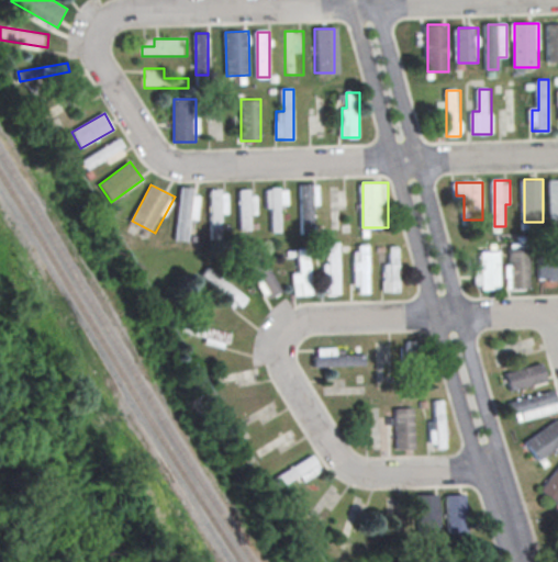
[(319,184),(303,184),(303,228),(319,228),(319,184)]
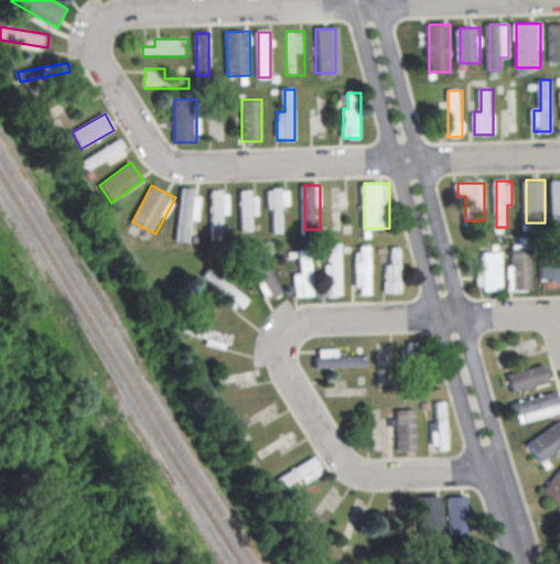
[(344,231),(344,208),(351,208),(351,186),(334,186),(334,231),(344,231)]
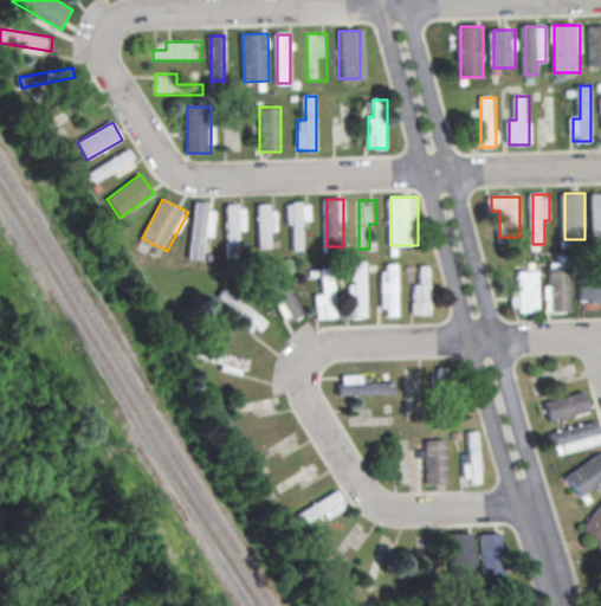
[(189,258),(202,259),(205,237),(213,238),(217,204),(195,201),(189,258)]
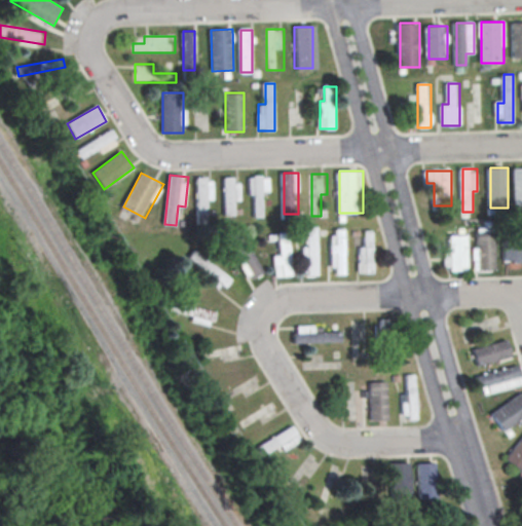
[(251,176),(251,217),(269,217),(269,176),(251,176)]
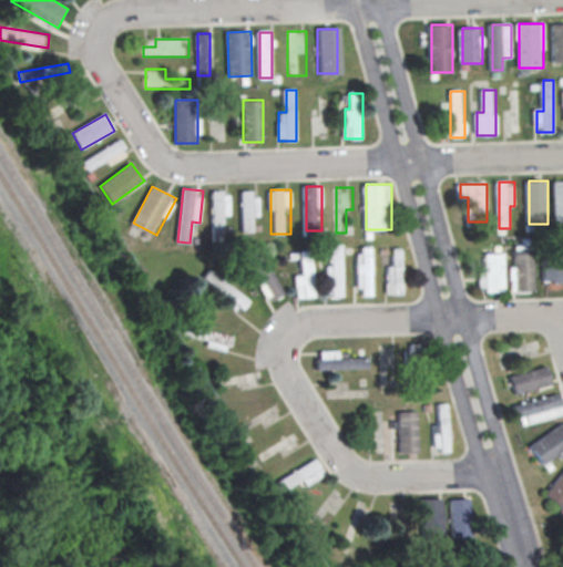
[(213,237),(229,237),(229,192),(213,192),(213,237)]
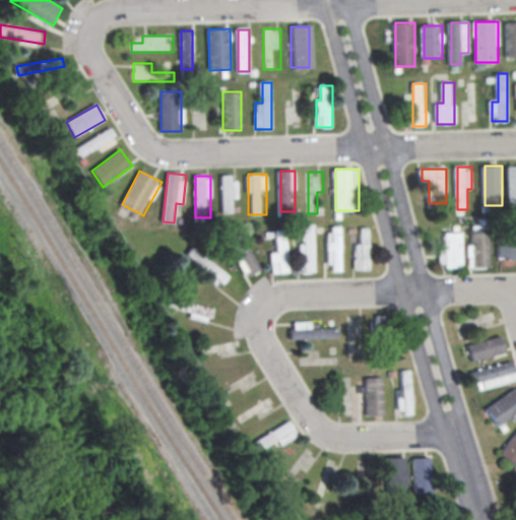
[(222,213),(237,213),(237,176),(222,176),(222,213)]
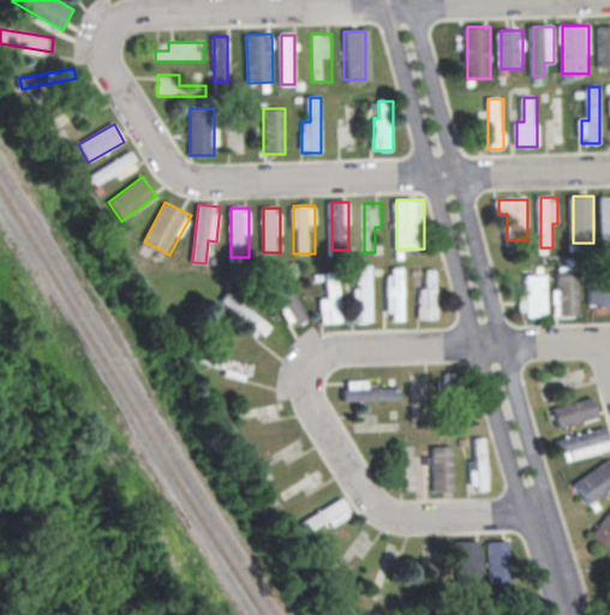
[(374,321),(374,264),(358,264),(358,321),(374,321)]
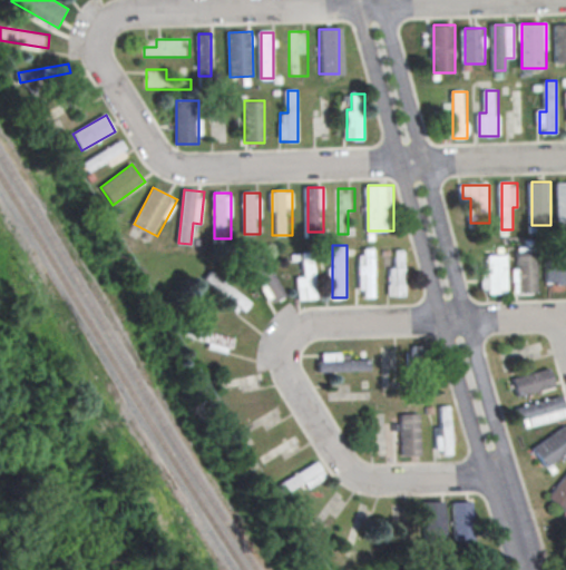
[(361,248),(361,297),(376,297),(376,248),(361,248)]
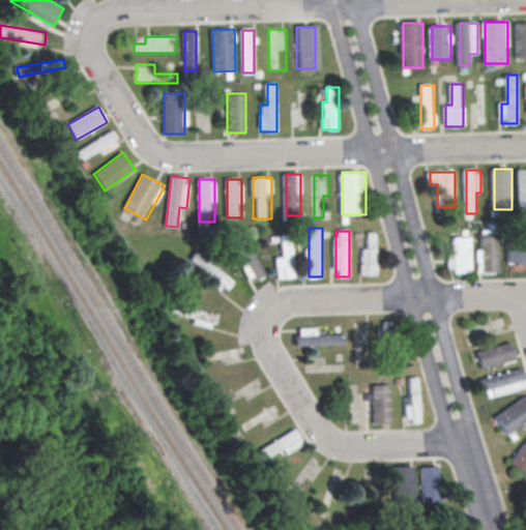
[(378,232),(363,232),(363,275),(378,275),(378,232)]
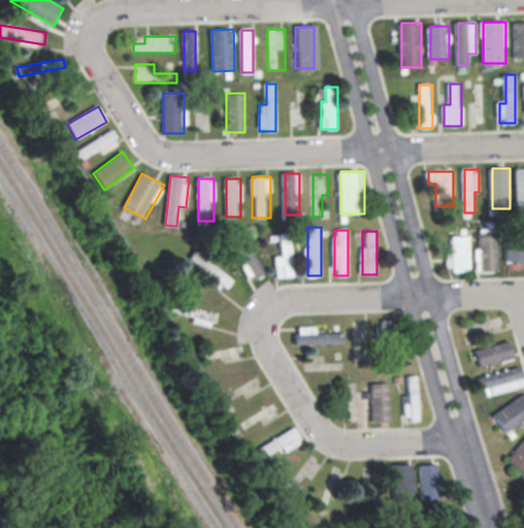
[(232,238),(254,281),(266,274),(244,232),(232,238)]
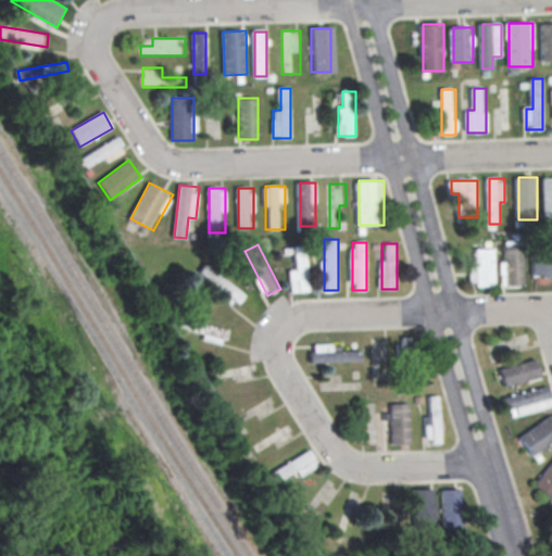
[(503,285),(526,285),(526,244),(503,244),(503,285)]
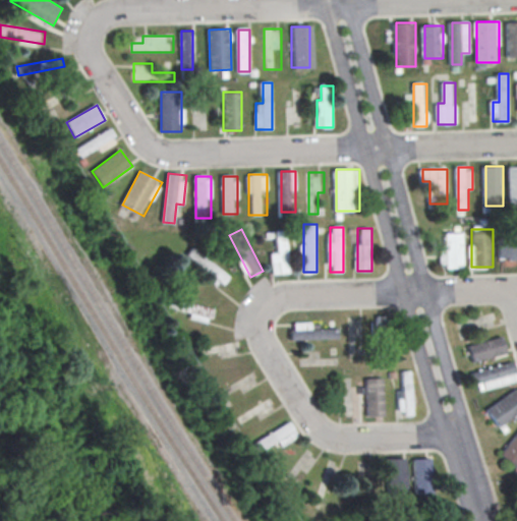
[(275,275),(292,273),(288,231),(278,232),(280,252),(273,253),(275,275)]
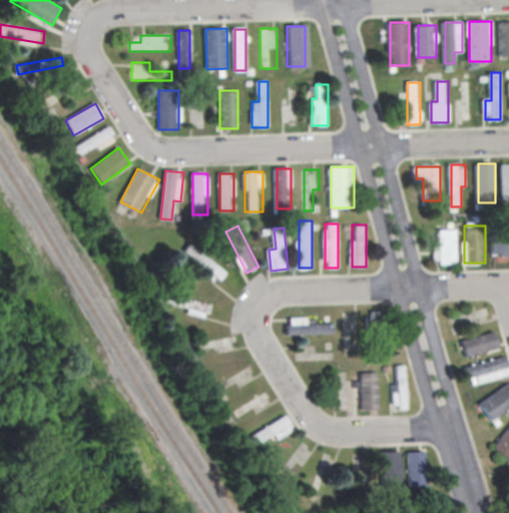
[(437,229),(437,265),(458,265),(458,229),(437,229)]
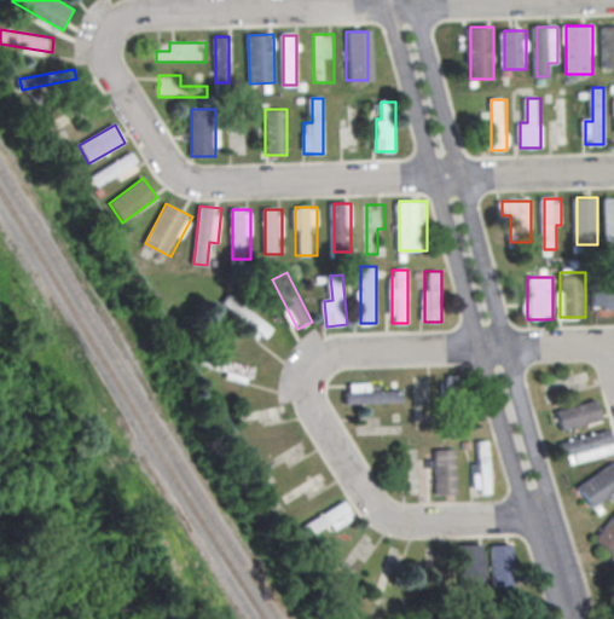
[(613,278),(596,278),(596,310),(613,310),(613,278)]
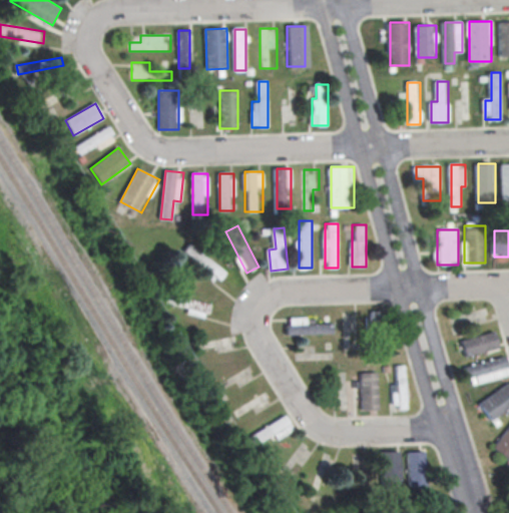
[(184,252),(219,283),(227,273),(192,242),(184,252)]
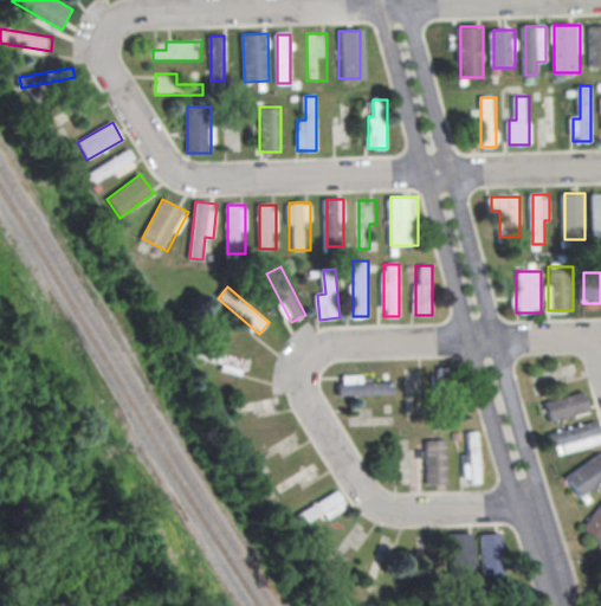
[(252,360),(207,346),(202,360),(247,374),(252,360)]
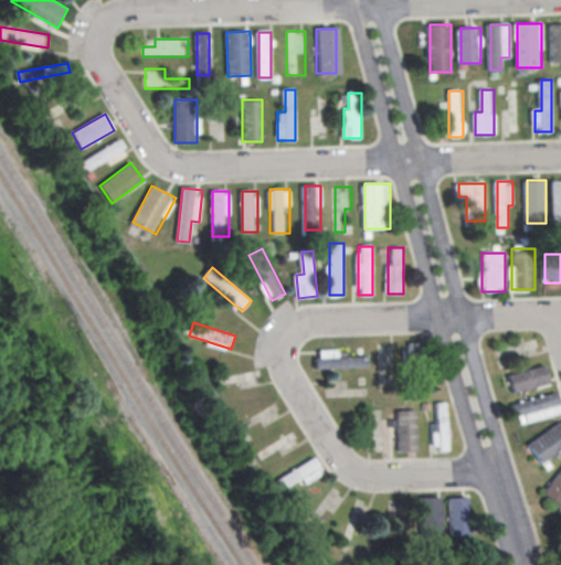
[(412,361),(427,362),(429,344),(413,343),(412,361)]
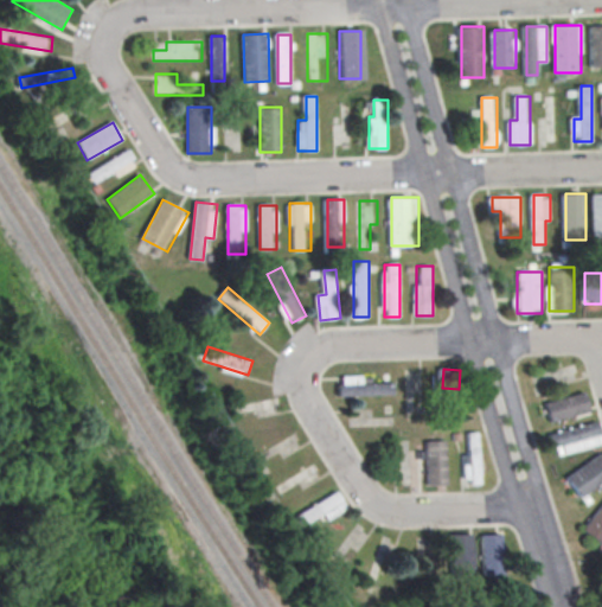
[(366,383),(366,377),(341,377),(341,395),(396,395),(396,383),(366,383)]
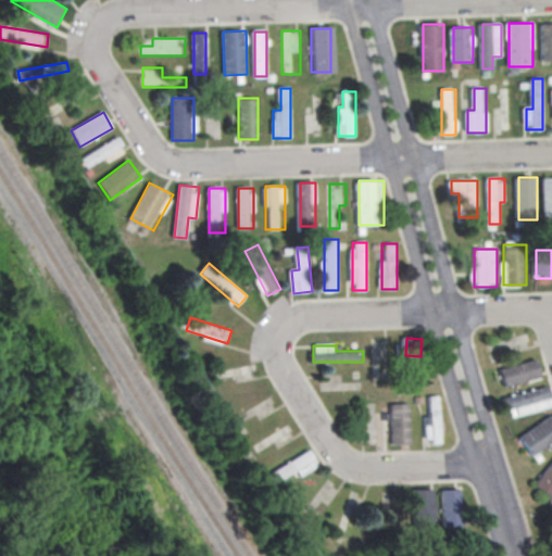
[(502,369),(506,386),(543,377),(539,359),(502,369)]
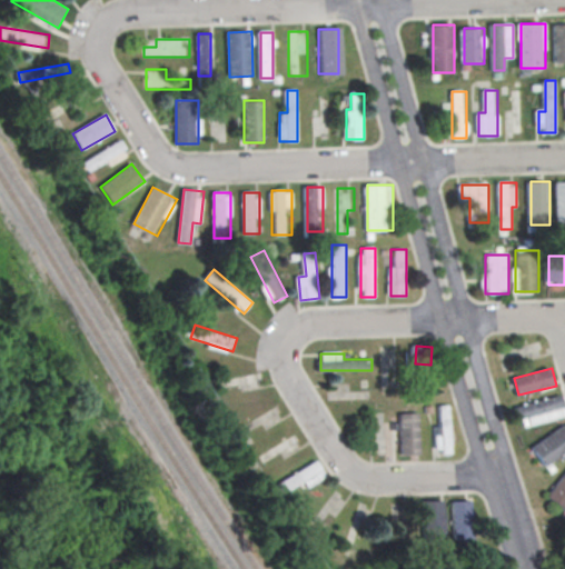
[(524,428),(564,416),(564,400),(562,393),(518,407),(524,428)]
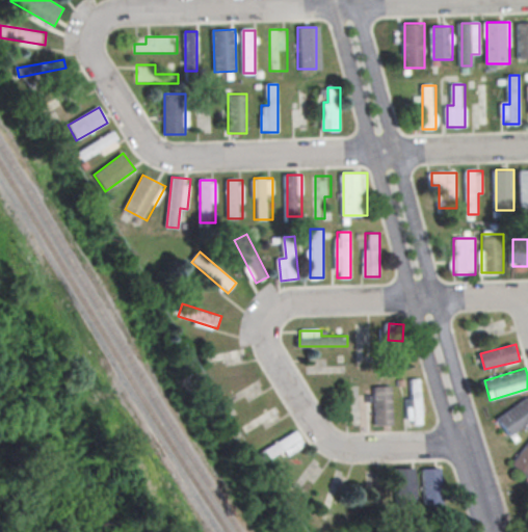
[(410,425),(424,425),(424,378),(413,378),(413,393),(410,393),(410,425)]
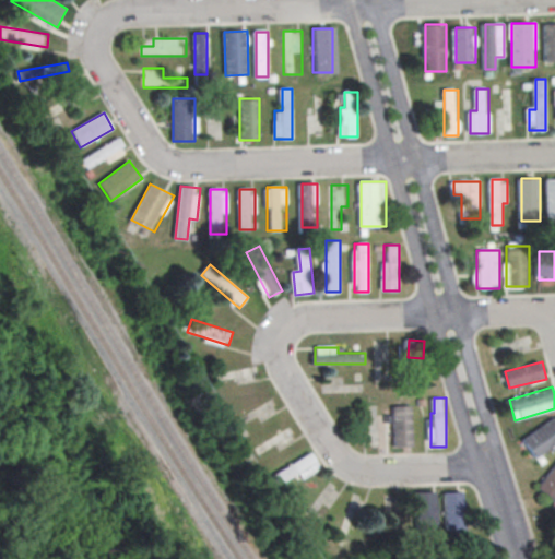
[(414,447),(414,406),(392,406),(392,447),(414,447)]
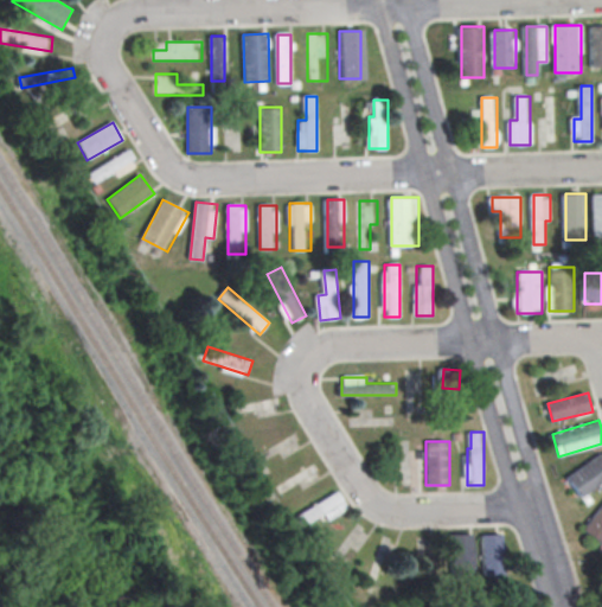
[(601,453),(567,479),(581,498),(601,483),(601,453)]
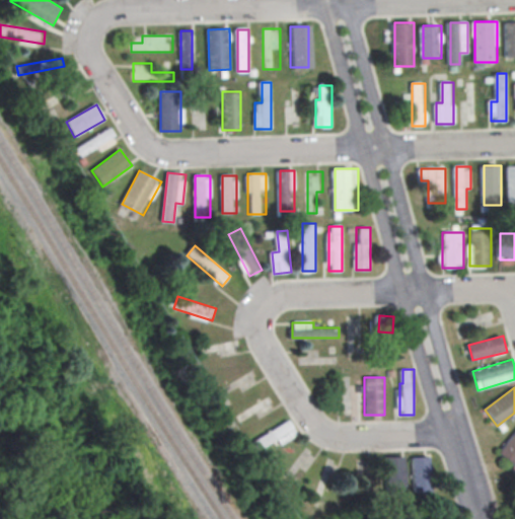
[(237,414),(243,425),(279,406),(274,395),(237,414)]
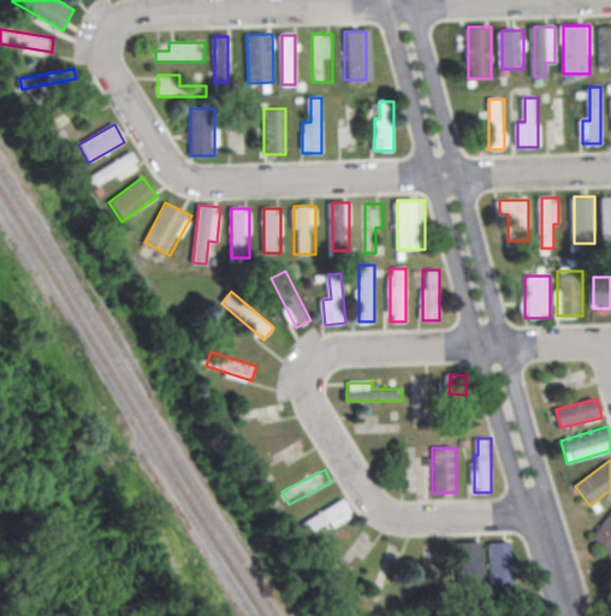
[(301,525),(307,535),(328,521),(333,528),(355,515),(344,498),(301,525)]
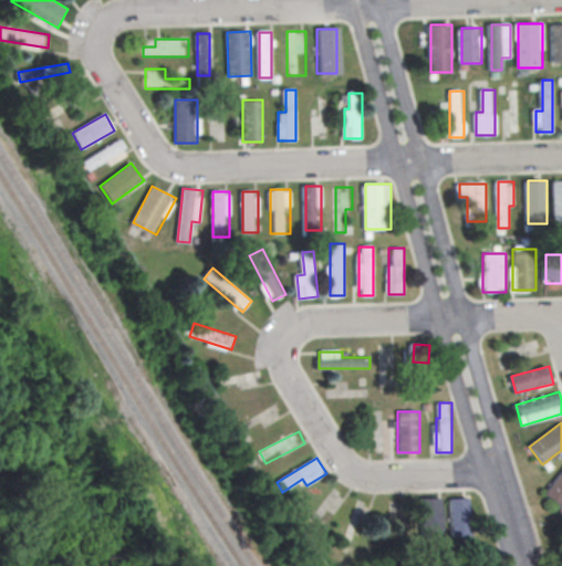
[(419,498),(419,540),(441,540),(441,498),(419,498)]
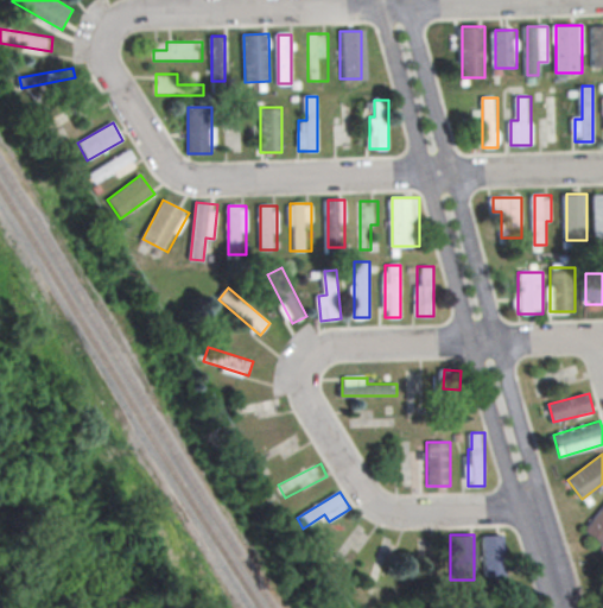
[(482,534),(482,576),(506,576),(506,534),(482,534)]
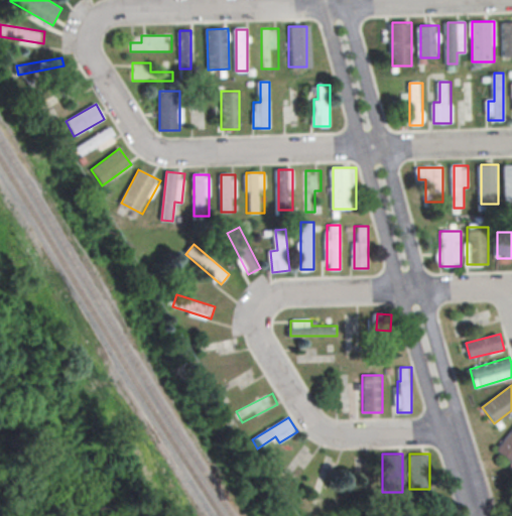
[(357,484),(367,484),(367,458),(357,458),(357,484)]
